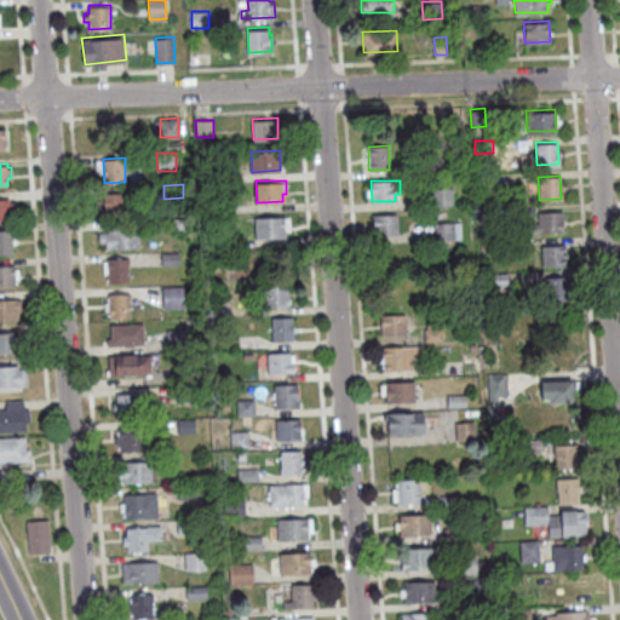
[(431,188),(453,188),(453,206),(431,207),(431,188)]
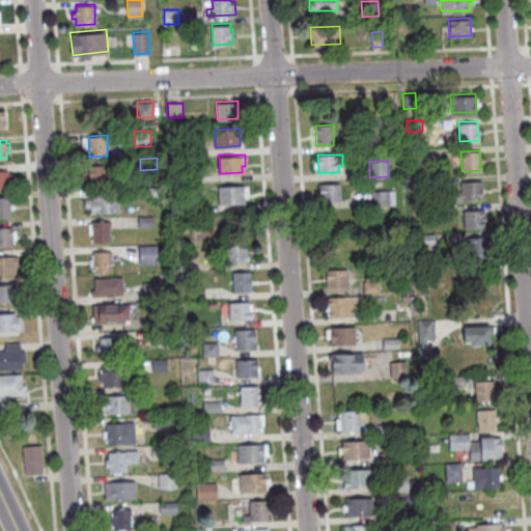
[(89,165),(107,165),(108,186),(91,187),(91,184),(83,184),(82,172),(89,172),(89,165)]
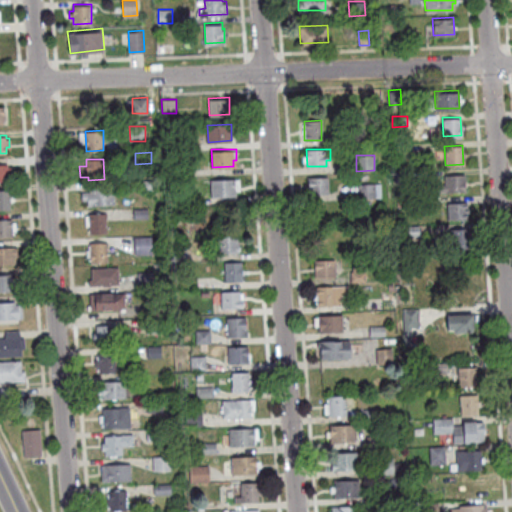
[(0,163),(8,163),(8,166),(11,166),(12,175),(9,175),(9,181),(0,181),(0,163)]
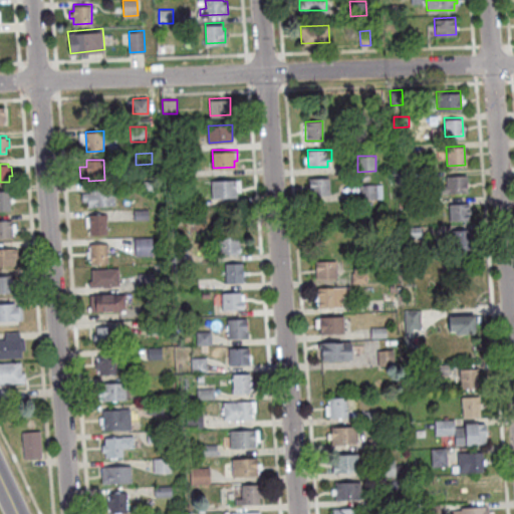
[(397,172),(397,184),(412,183),(411,171),(397,172)]
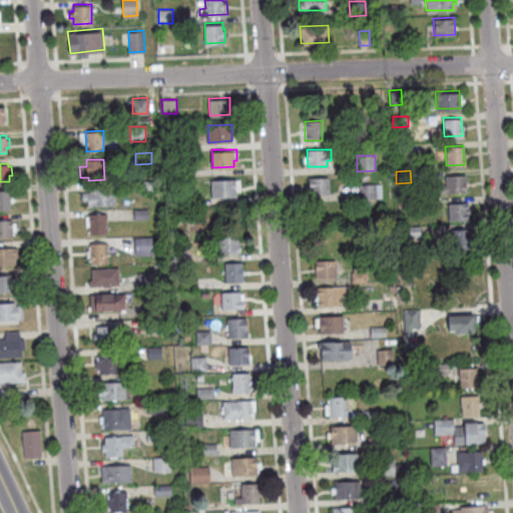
[(446,174),(465,174),(466,191),(437,192),(436,185),(446,184),(446,174)]
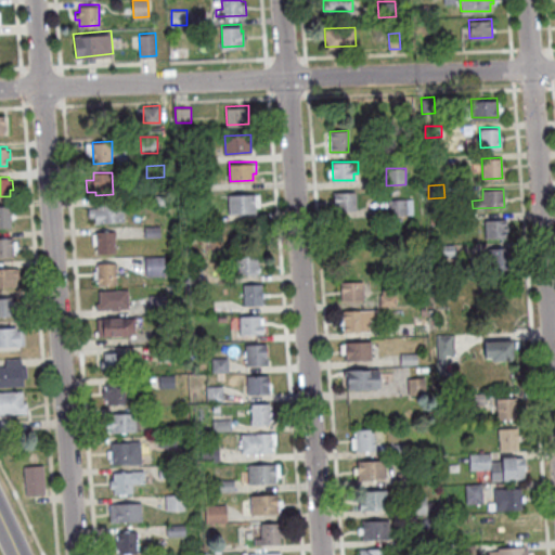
[(334,192),(334,209),(357,209),(356,191),(334,192)]
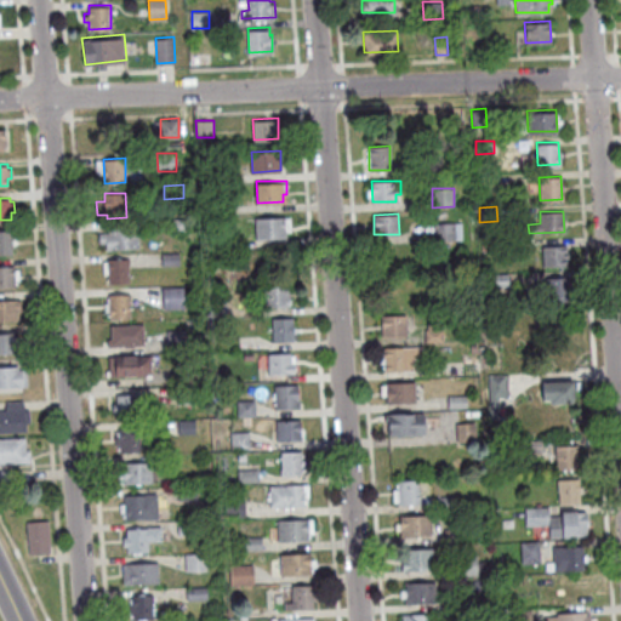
[(256,217),(257,239),(286,238),(286,232),(291,232),(291,217),(285,217),(256,217)]
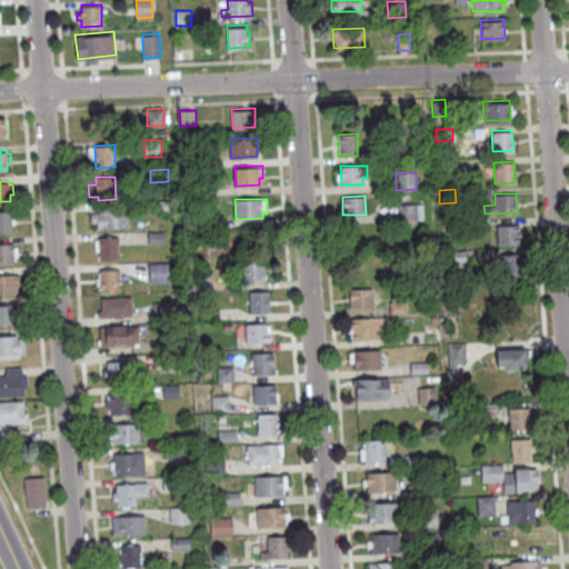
[(152,201),(153,212),(172,211),(171,200),(152,201)]
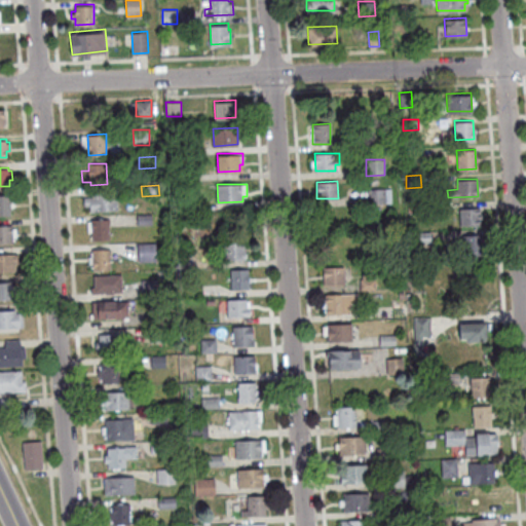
[(367,189),(390,189),(391,203),(367,204),(367,189)]
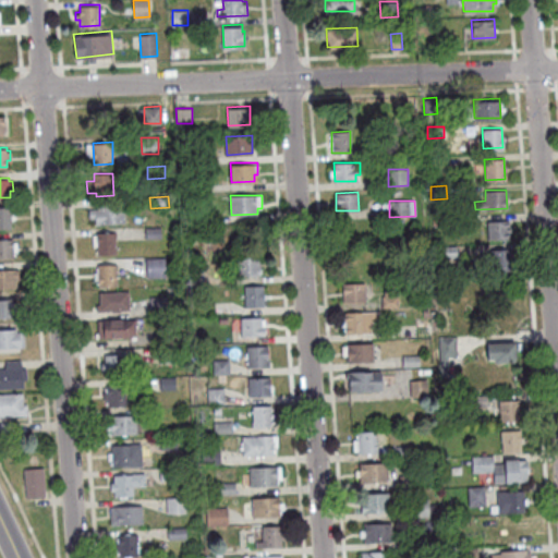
[(97,205),(123,204),(125,223),(96,225),(95,218),(89,218),(89,209),(97,209),(97,205)]
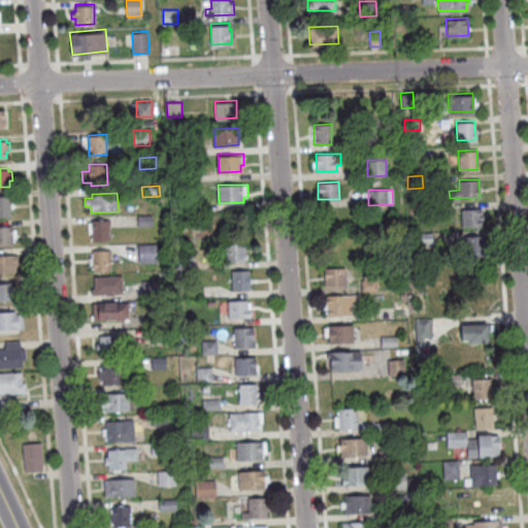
[(0,194),(0,215),(10,215),(9,194),(0,194)]
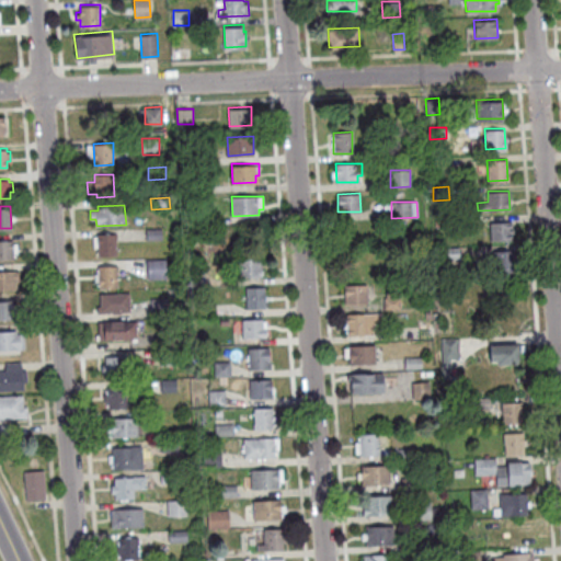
[(490,222),(491,240),(513,240),(512,221),(490,222)]
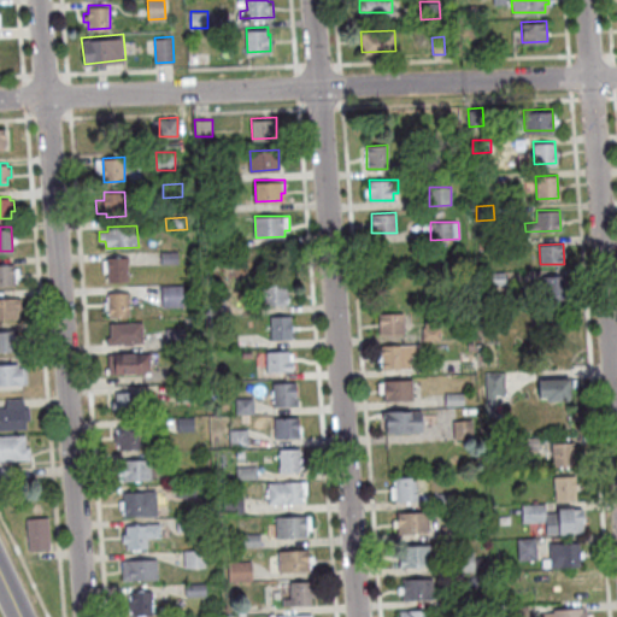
[(162,252),(162,263),(180,263),(178,251),(162,252)]
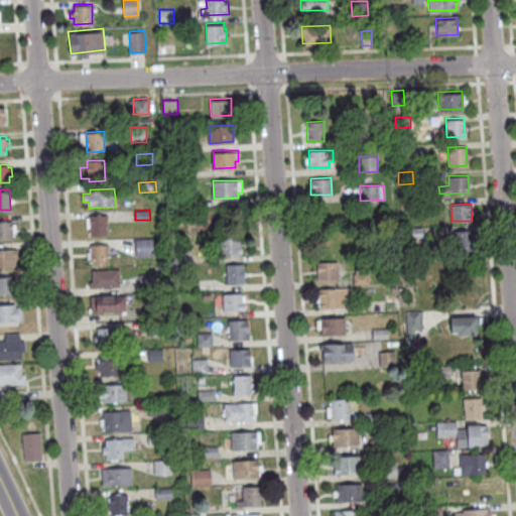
[(89,215),(107,215),(108,234),(90,234),(89,215)]
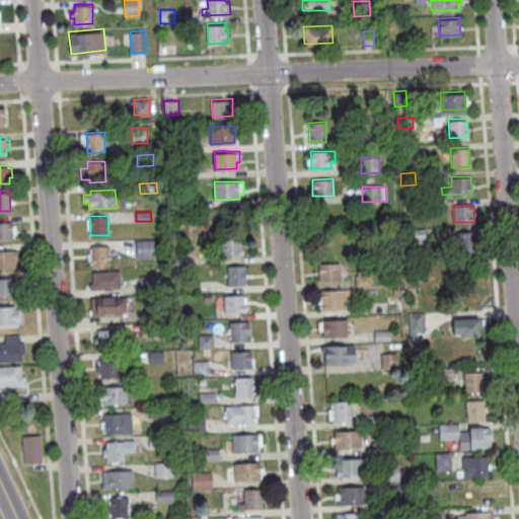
[(0,220),(0,237),(13,237),(13,233),(16,233),(16,223),(12,223),(11,220),(0,220)]
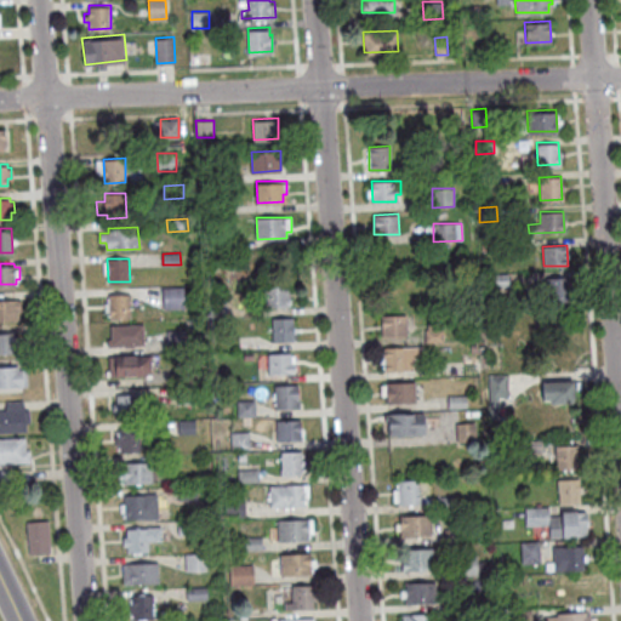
[(483,275),(484,288),(510,288),(508,274),(483,275)]
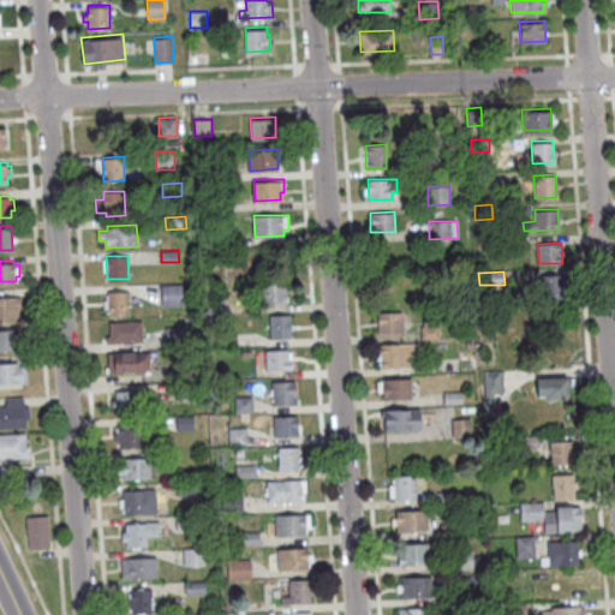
[(541,274),(562,274),(563,297),(542,297),(541,274)]
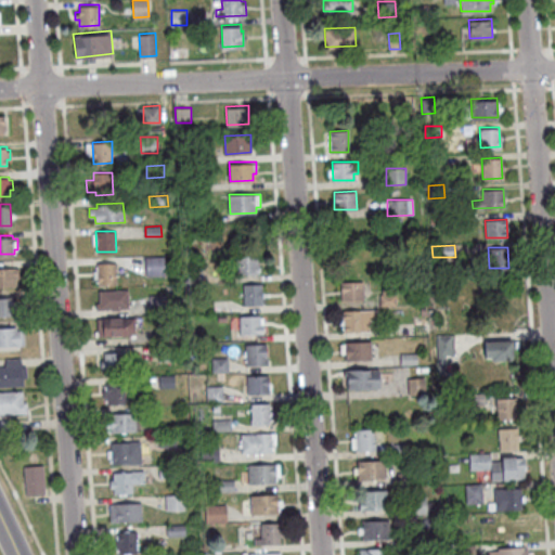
[(236,255),(237,272),(259,272),(258,254),(236,255)]
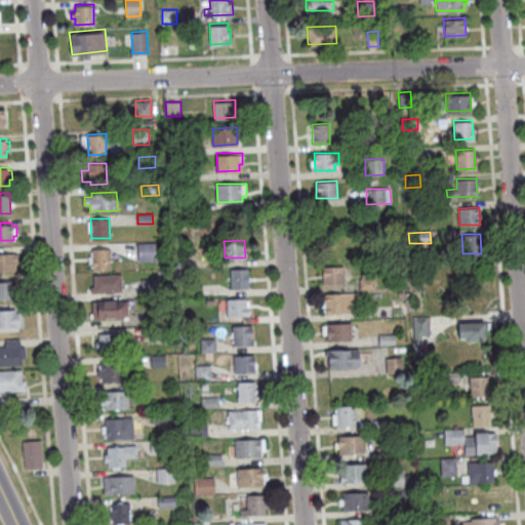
[(137,242),(138,260),(156,259),(155,242),(137,242)]
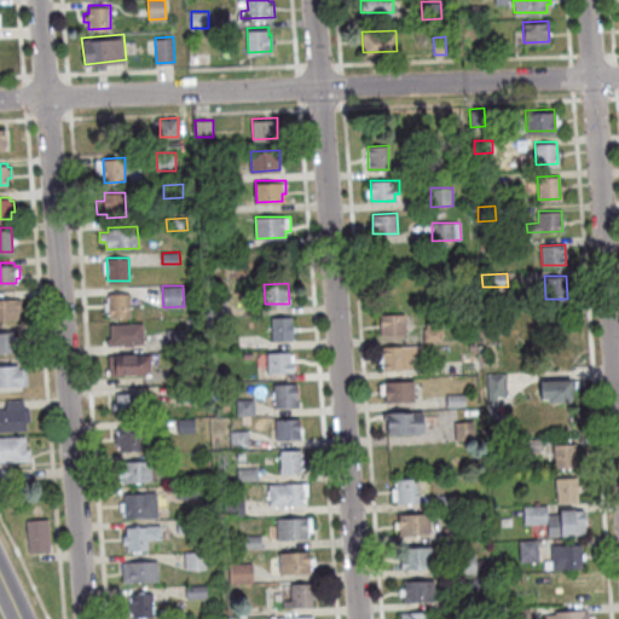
[(109,293),(129,293),(129,314),(109,316),(109,293)]
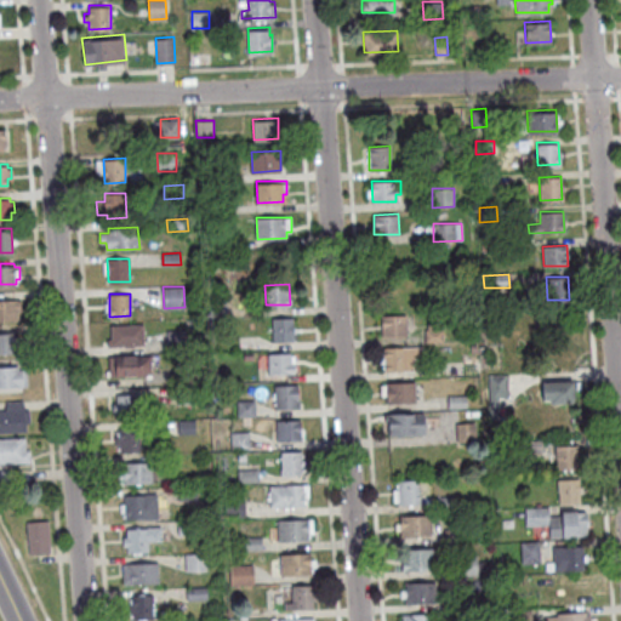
[(0,297),(0,318),(21,318),(21,301),(15,302),(15,297),(0,297)]
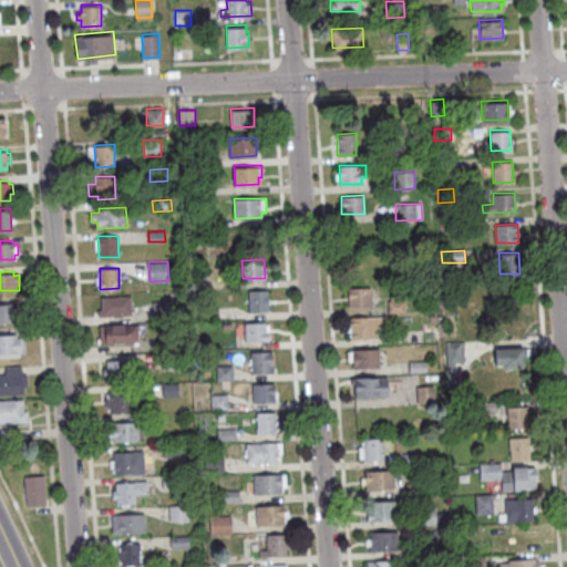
[(192,274),(193,289),(208,288),(207,272),(192,274)]
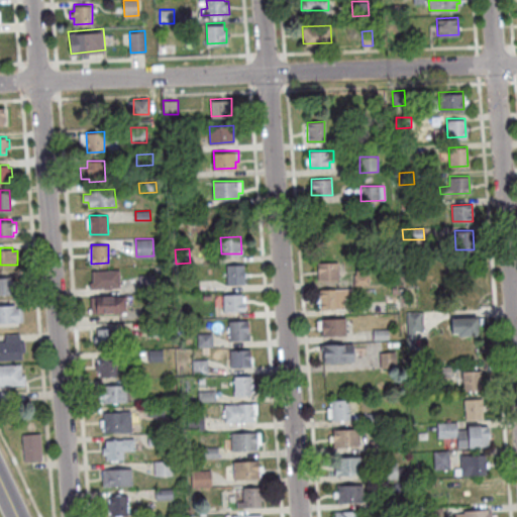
[(317,261),(317,278),(338,278),(338,261),(317,261)]
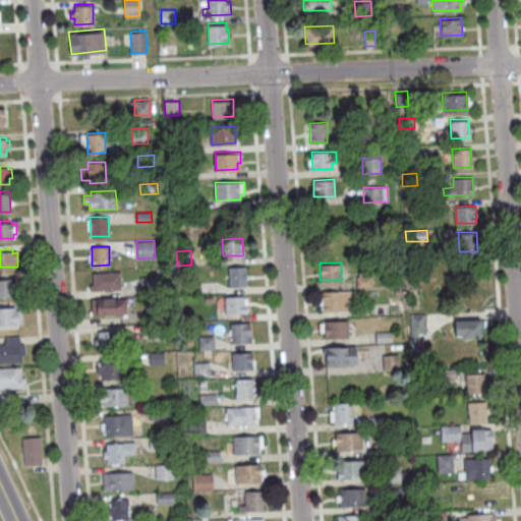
[(229,266),(230,285),(246,284),(245,265),(229,266)]
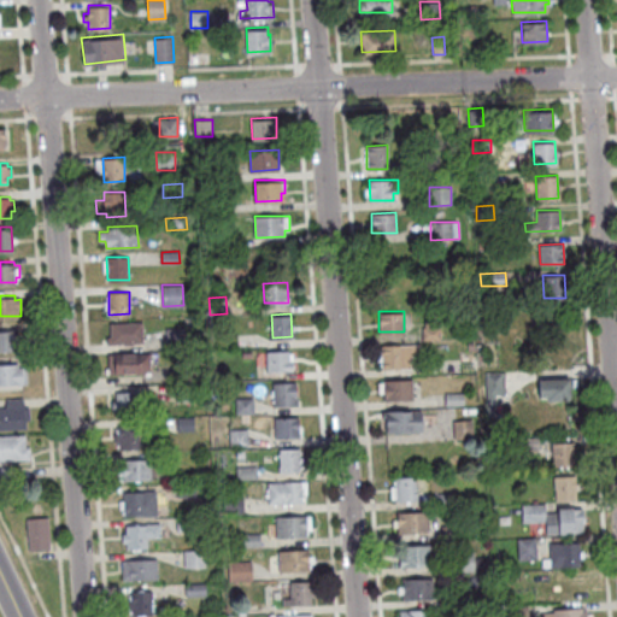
[(110,322),(144,319),(144,341),(133,341),(133,344),(123,342),(107,344),(107,336),(111,335),(110,322)]
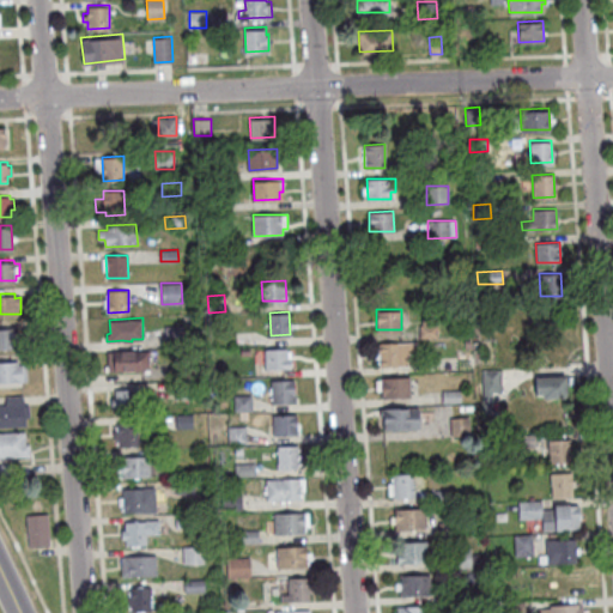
[(422,317),(437,317),(437,338),(422,338),(422,317)]
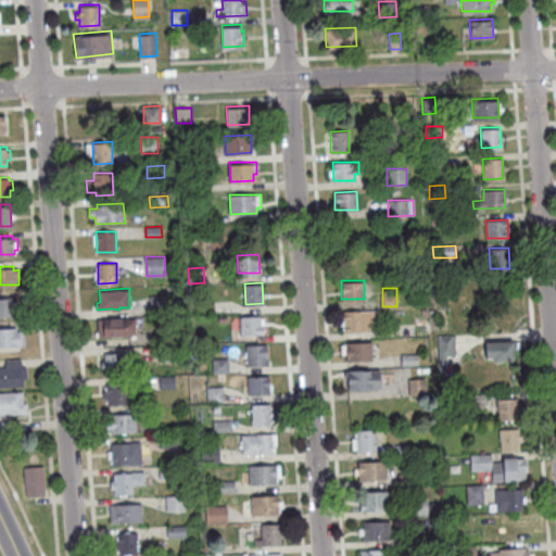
[(502,314),(502,292),(475,292),(475,314),(502,314)]
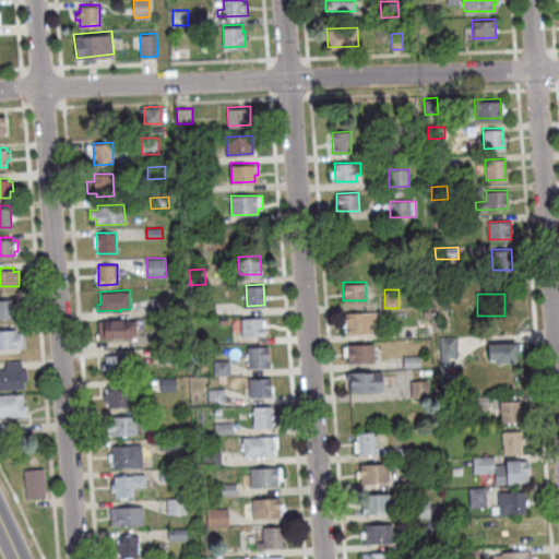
[(0,298),(0,317),(18,316),(15,297),(0,298)]
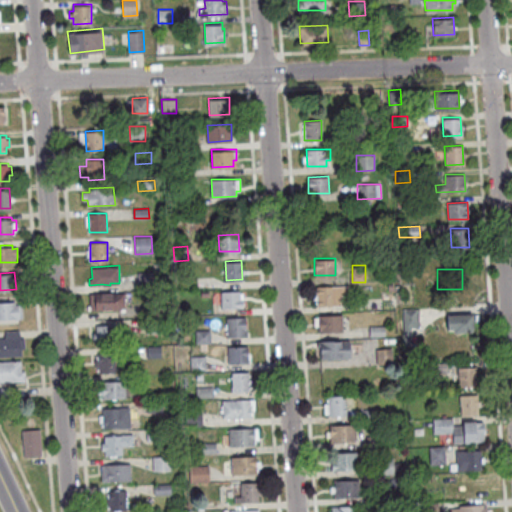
[(138,272),(138,288),(154,288),(153,272),(138,272)]
